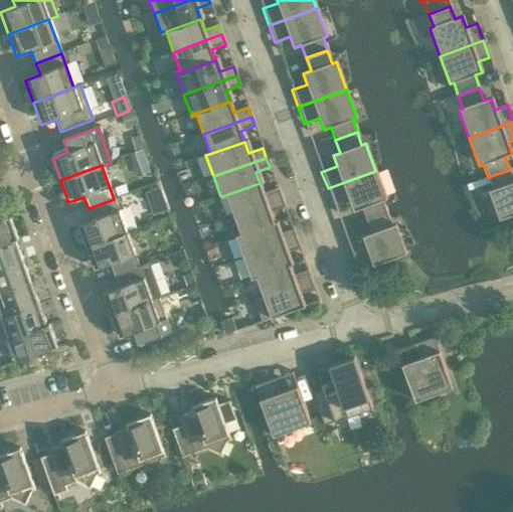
[(512,181),(509,170),(488,177),(492,190),(488,191),(498,220),(503,219),(512,214),(512,181)]
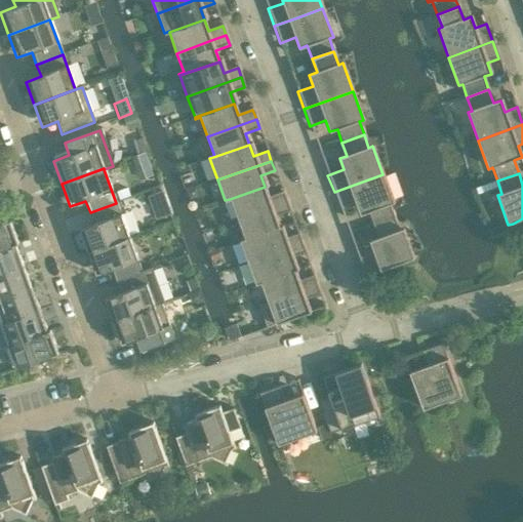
[(357,184),(334,192),(340,209),(356,204),(360,215),(367,212),(372,226),(394,217),(389,205),(393,203),(383,174),(357,184)]
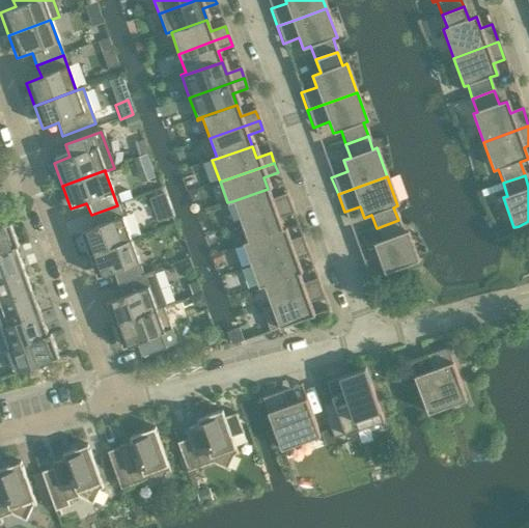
[(232,202),(240,222),(289,204),(286,195),(272,200),(268,189),(232,201),(227,202),(228,204),(232,202)]
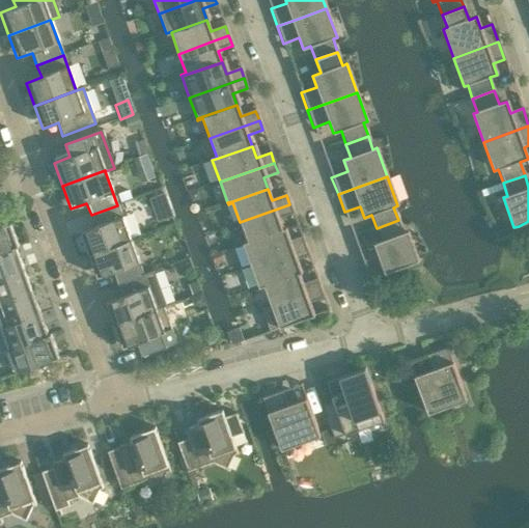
[(242,244),(243,245),(246,244),(283,231),(279,220),(293,215),(289,204),(240,222),(247,242),(242,244)]
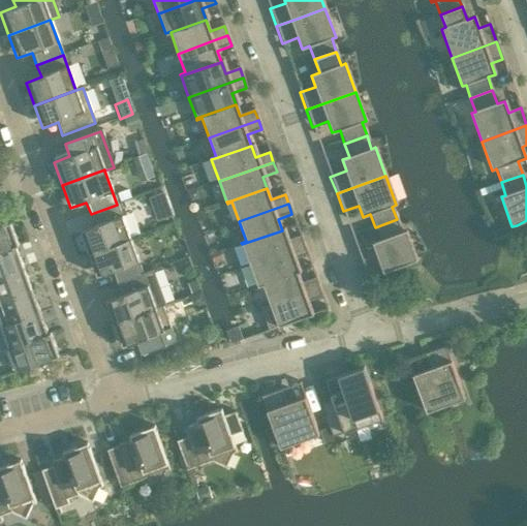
[(80,233),(88,255),(129,240),(117,205),(91,214),(95,226),(80,233)]
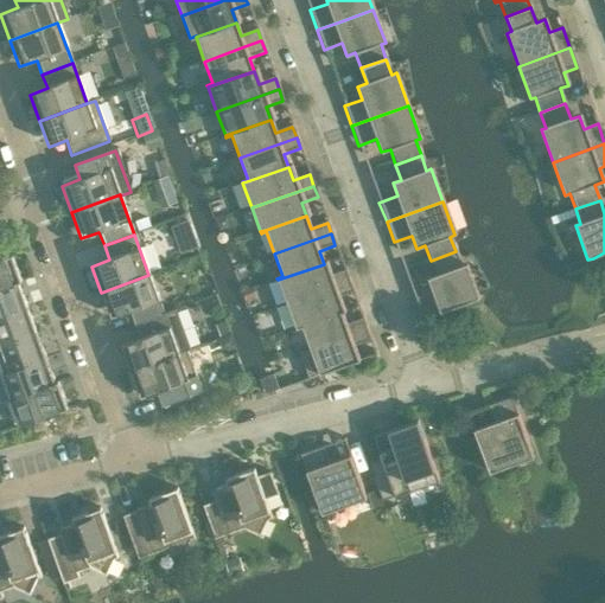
[(427,280),(432,293),(414,299),(421,320),(478,299),(465,264),(462,267),(456,251),(431,261),(437,276),(427,280)]
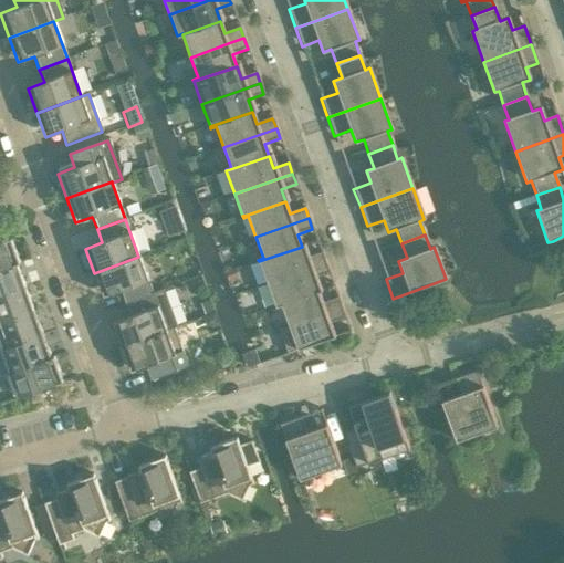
[(10,239),(0,242),(0,269),(16,264),(17,266),(19,264),(10,239)]
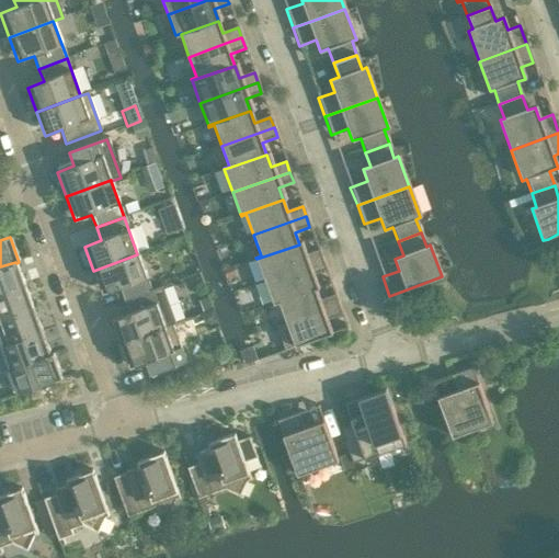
[(257,259),(264,281),(322,261),(318,251),(304,257),(299,245),(260,258),(257,259)]
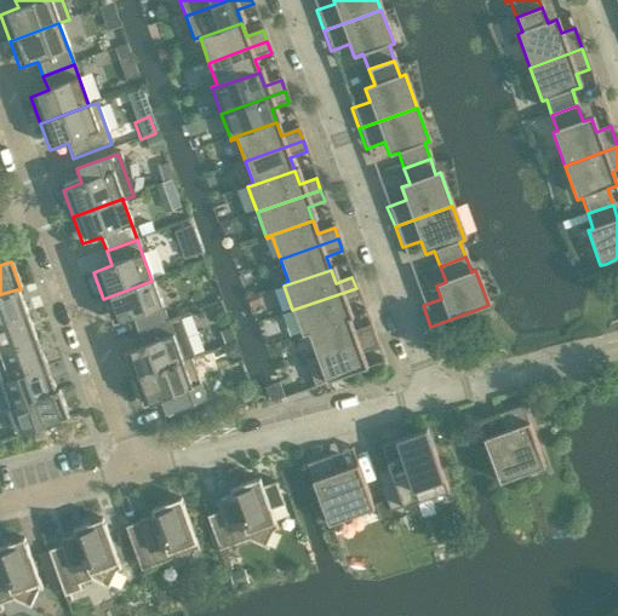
[(131,318),(136,333),(166,322),(152,281),(103,299),(113,326),(131,318)]
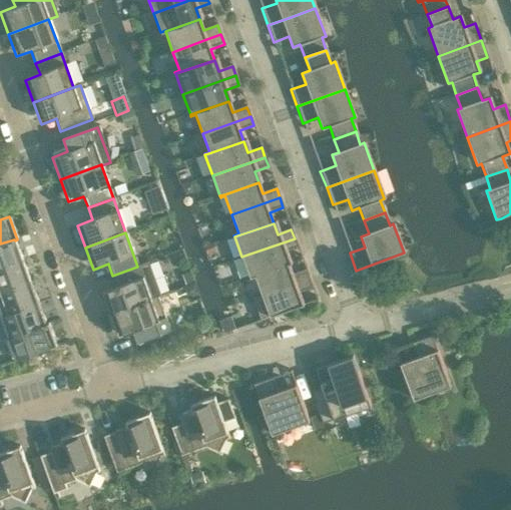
[(241,257),(248,278),(252,277),(288,264),(284,252),(298,247),(295,238),(241,257)]
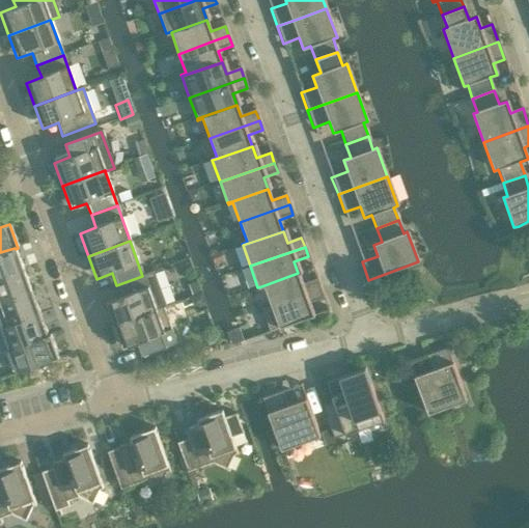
[(15,248),(0,252),(0,278),(23,271),(16,249),(15,248)]
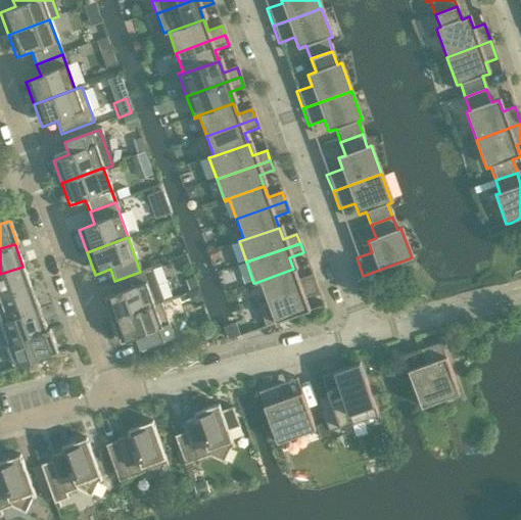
[(22,267),(0,274),(0,298),(31,288),(22,267)]
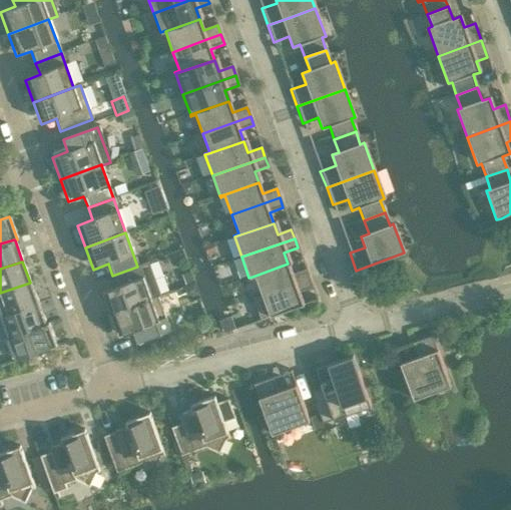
[(109,315),(156,298),(159,297),(147,264),(137,267),(112,276),(116,288),(101,293),(109,315)]
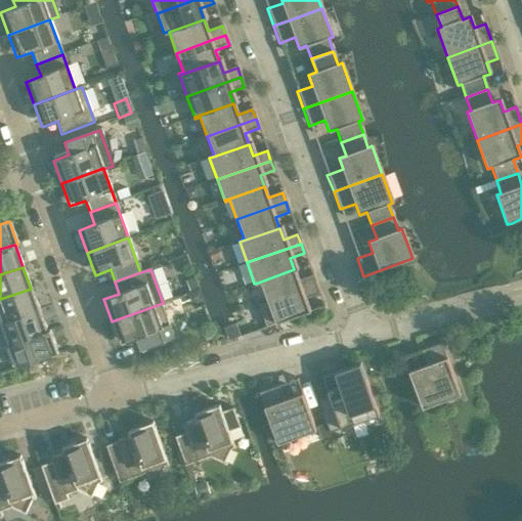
[(260,284),(267,303),(316,286),(312,275),(298,280),(294,269),(258,283),(254,284),(255,285),(260,284)]
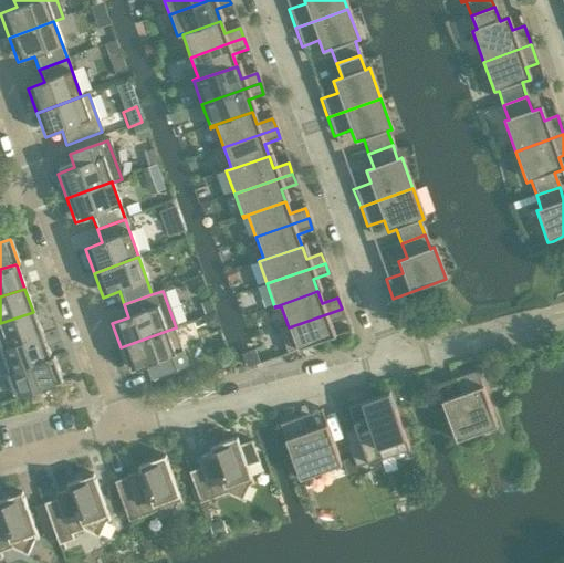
[(278,331),(286,355),(335,337),(330,324),(345,319),(342,309),(289,327),(278,331)]
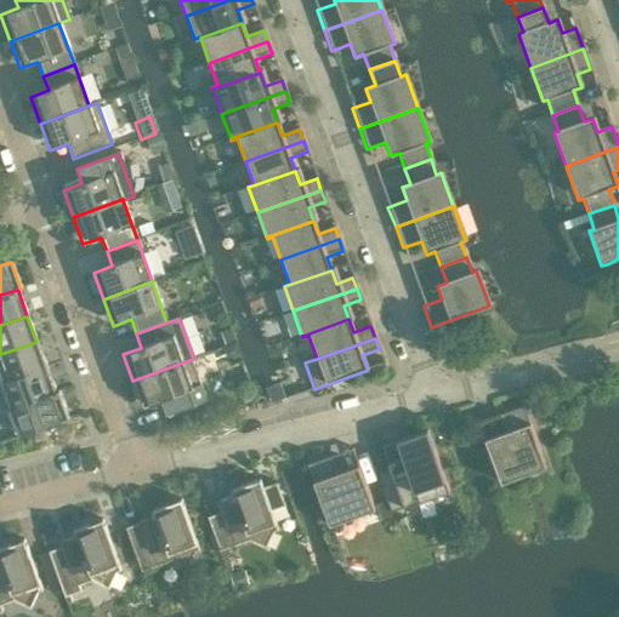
[(0,383),(45,367),(37,342),(0,354),(0,383)]
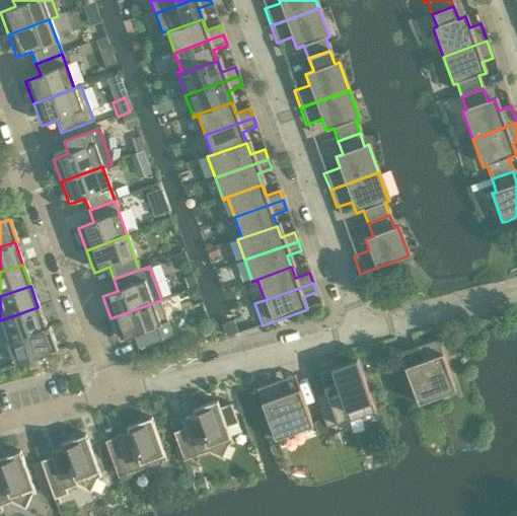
[(171,337),(158,301),(111,318),(119,341),(134,336),(139,348),(171,337)]
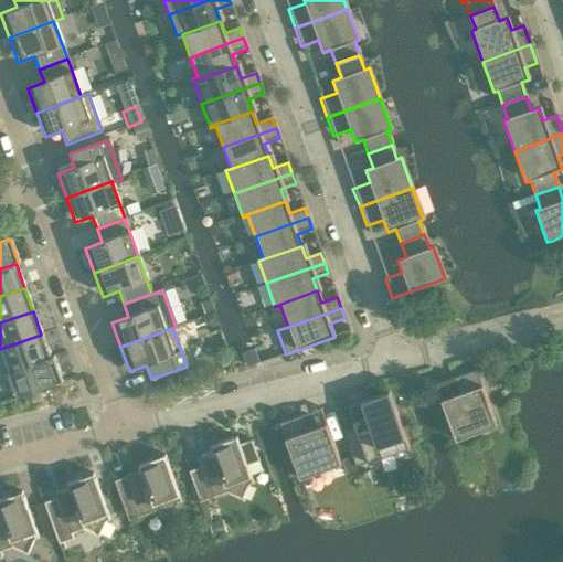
[(41,335),(0,349),(0,378),(9,374),(50,359),(50,358),(41,335)]
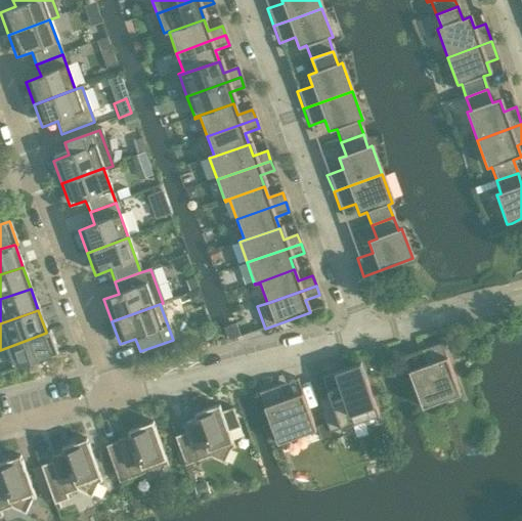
[(46,333),(8,347),(16,368),(57,354),(49,331),(46,332),(46,333)]
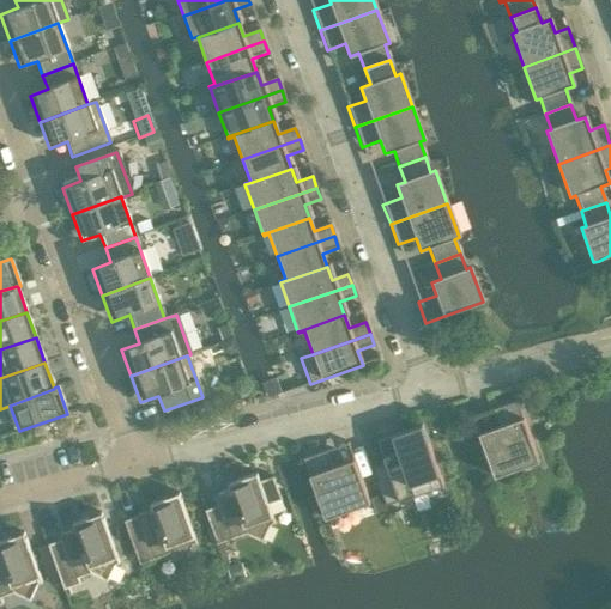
[(498,427),(478,436),(481,445),(491,473),(494,479),(538,462),(536,457),(516,402),(492,410),(498,427)]
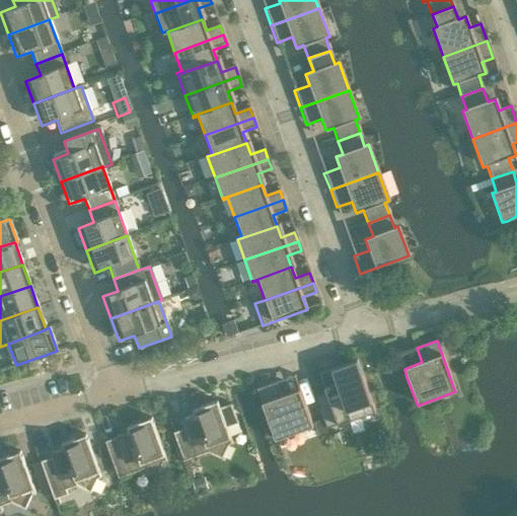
[(324,393),(313,397),(325,430),(374,412),(372,408),(356,361),(337,368),(342,382),(323,388),(324,393)]
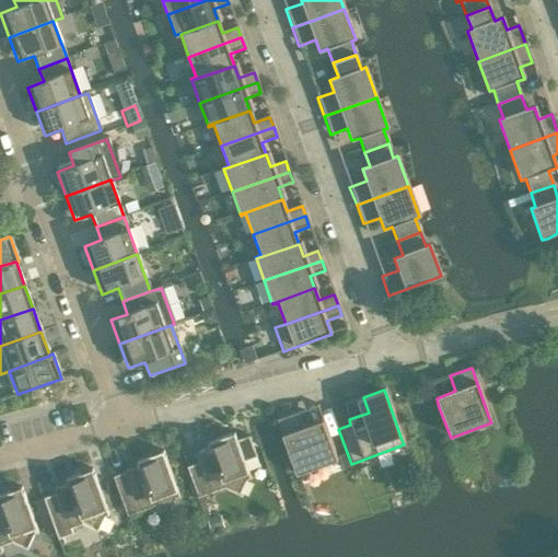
[(297,414),(276,421),(294,472),(295,476),(337,461),(335,456),(325,430),(322,421),(302,428),(297,414)]
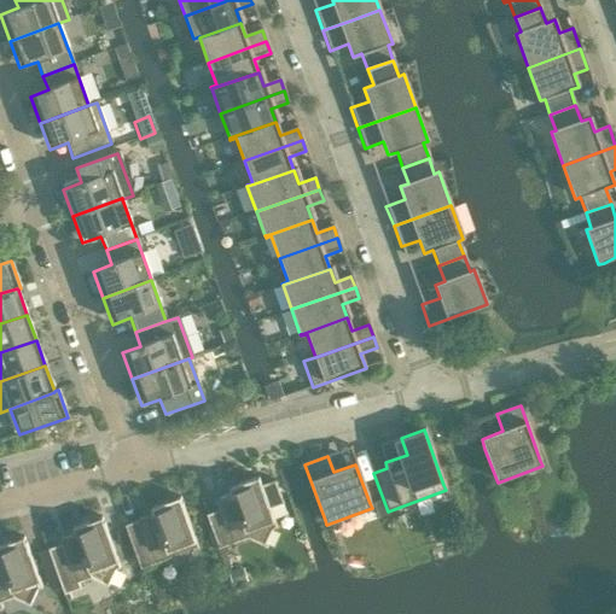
[(260,487),(257,479),(228,490),(230,495),(216,500),(220,510),(205,516),(218,550),(247,539),(263,547),(271,531),(275,528),(268,510),(283,506),(274,481),(260,487)]
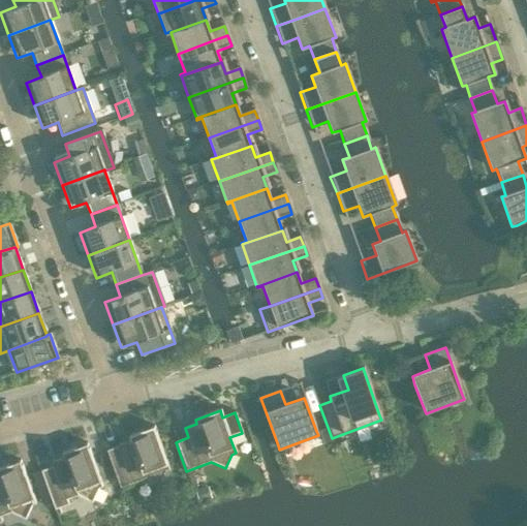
[(165,471),(168,470),(153,427),(128,436),(130,441),(118,445),(119,446),(105,452),(119,489),(145,480),(158,486),(165,471)]
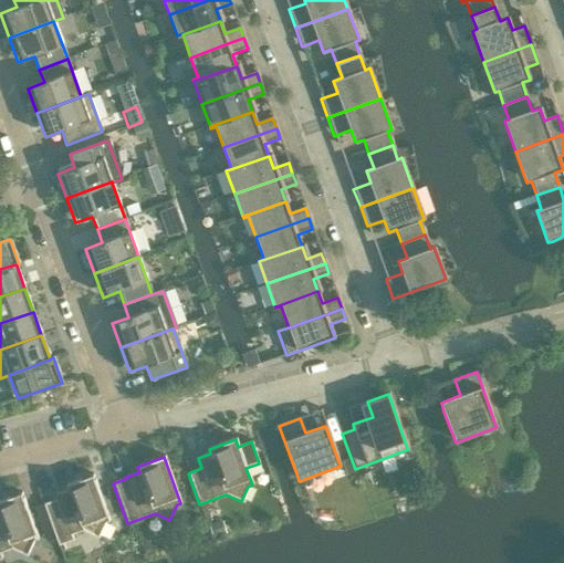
[(105,523),(110,522),(92,476),(65,486),(68,490),(55,494),(56,500),(43,504),(58,546),(73,541),(71,535),(83,531),(97,539),(105,523)]
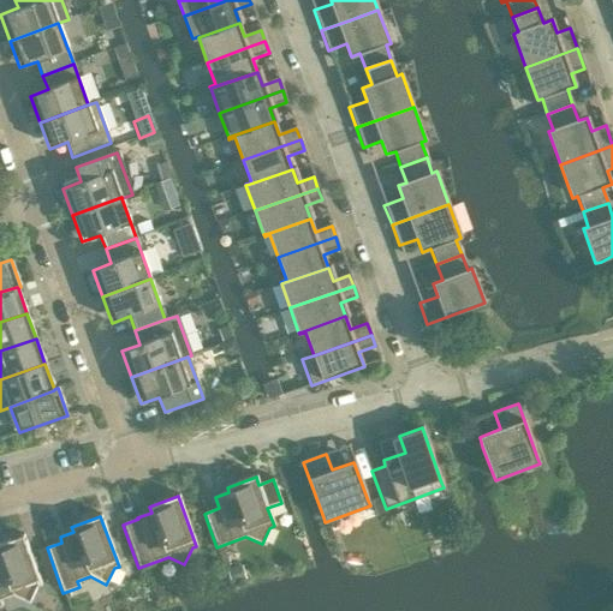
[(36,587),(41,586),(23,535),(0,543),(0,607),(1,607),(0,604),(0,601),(12,597),(29,604),(36,587)]
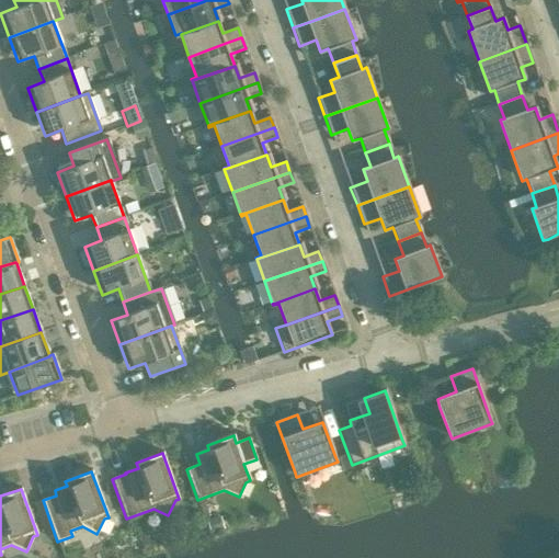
[(205,523),(209,534),(223,530),(219,519),(205,523)]
